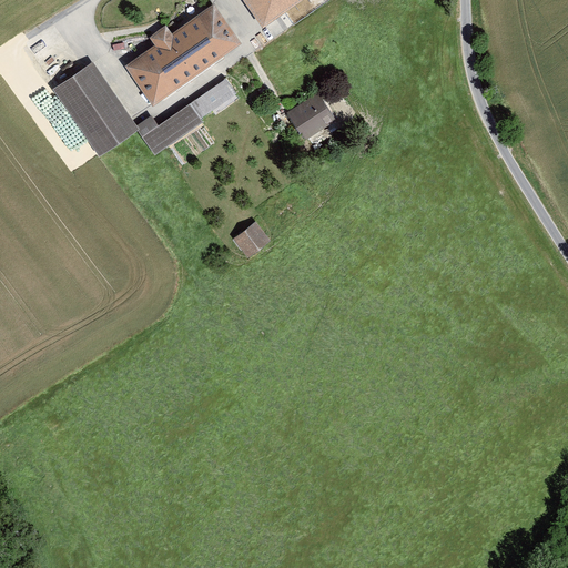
[(243,0),(260,22),(291,0),(243,0)]
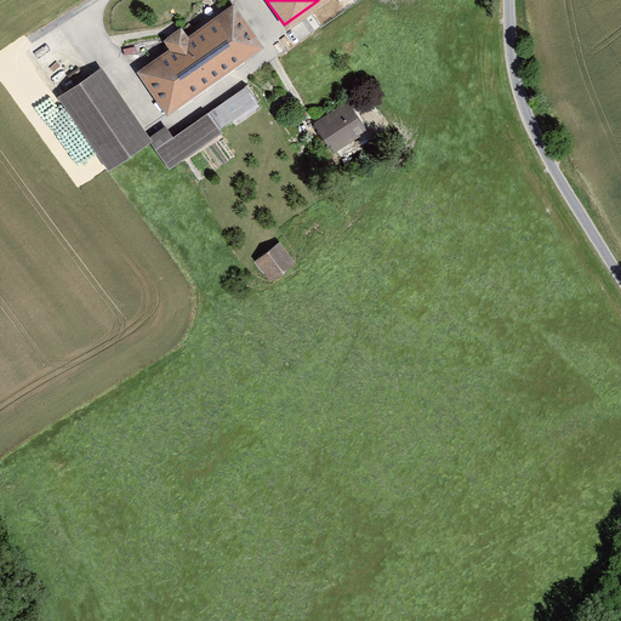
[(167,49),(135,72),(164,113),(258,47),(229,6),(186,36),(178,28),(161,40),(167,49)]
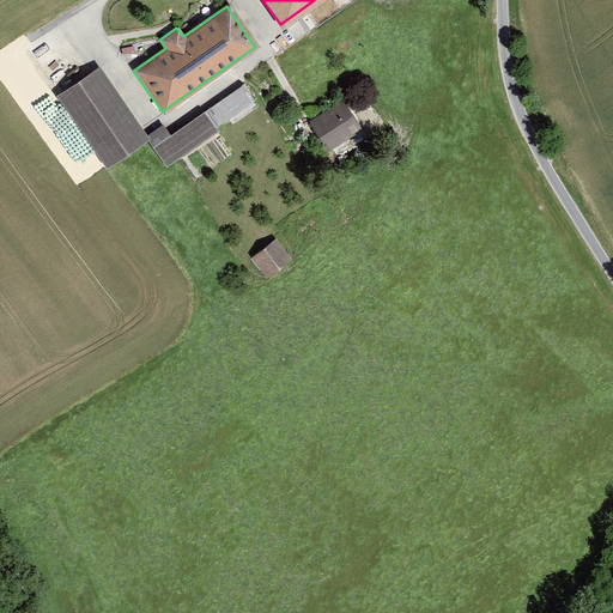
[(97,68),(56,97),(105,167),(146,138),(97,68)]
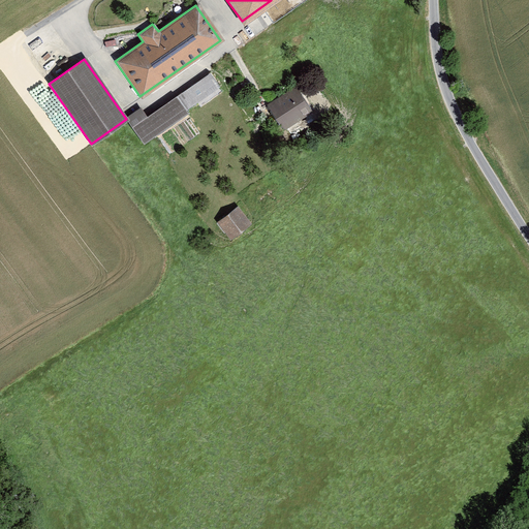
[(220,87),(209,71),(145,117),(139,109),(125,118),(143,143),(186,113),(185,112),(220,87)]
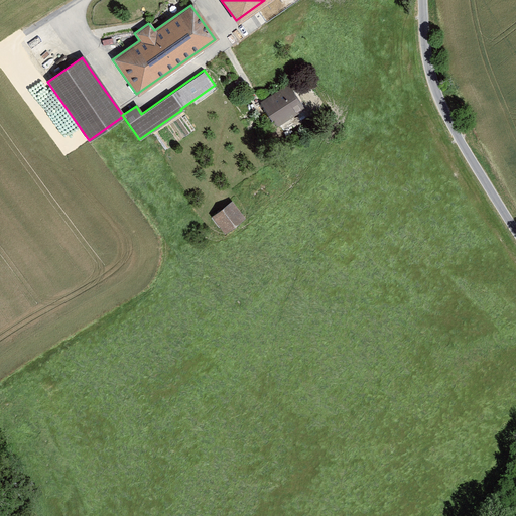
[(286,86),(260,102),(275,126),(301,110),(286,86)]
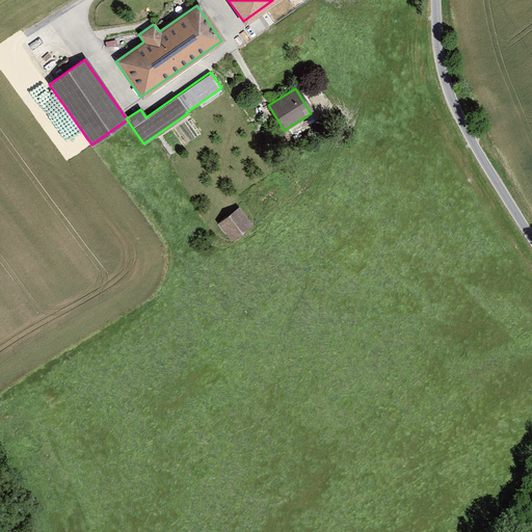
[(250,222),(240,209),(222,222),(234,236),(250,222)]
